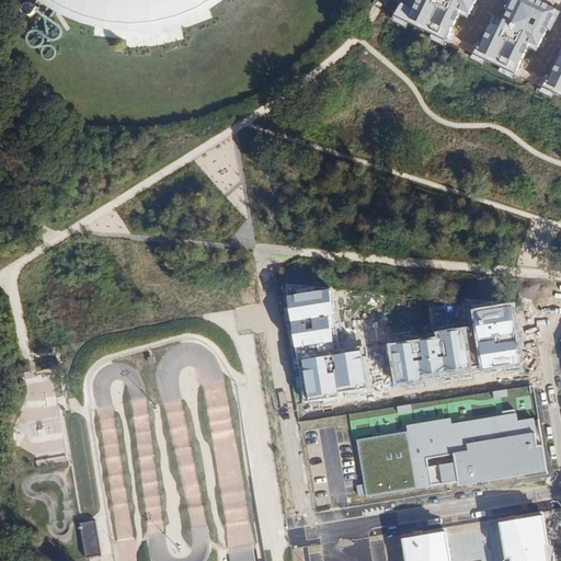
[(41,3),(35,0),(32,4),(27,4),(24,6),(22,9),(22,12),(24,15),(27,16),(31,16),(33,14),(36,11),(37,9),(36,9),(41,3)]
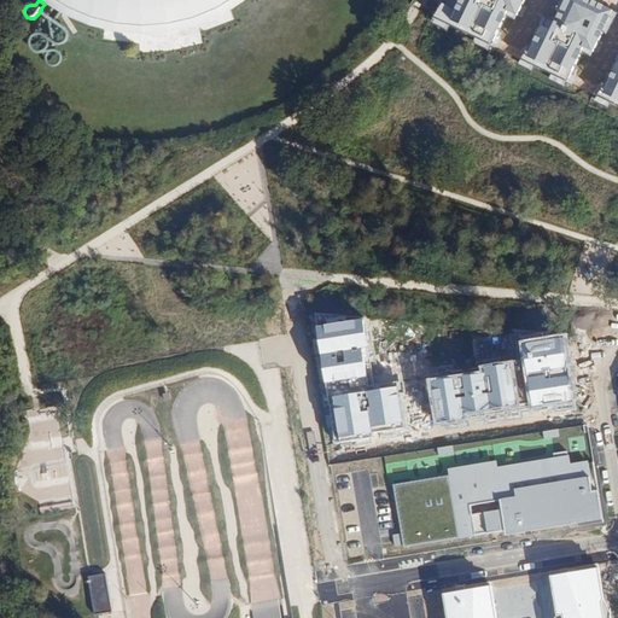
[(92,28),(118,33),(150,33),(180,28),(199,22),(219,13),(233,4),(238,0),(38,0),(39,0),(45,4),(50,7),(57,12),(59,13),(69,18),(92,28)]
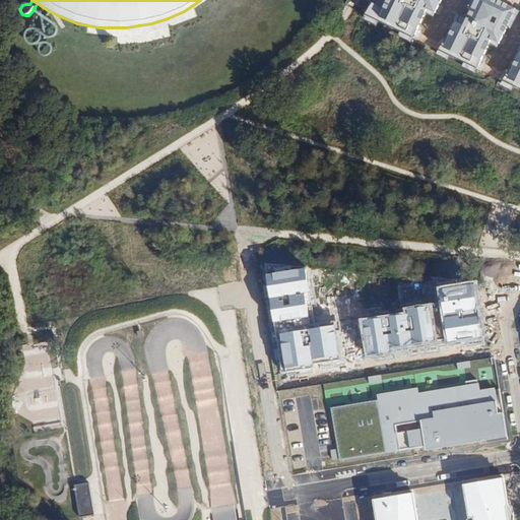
[(387,0),(383,8),(374,3),(368,14),(414,39),(427,13),(435,17),(443,0),(387,0)]
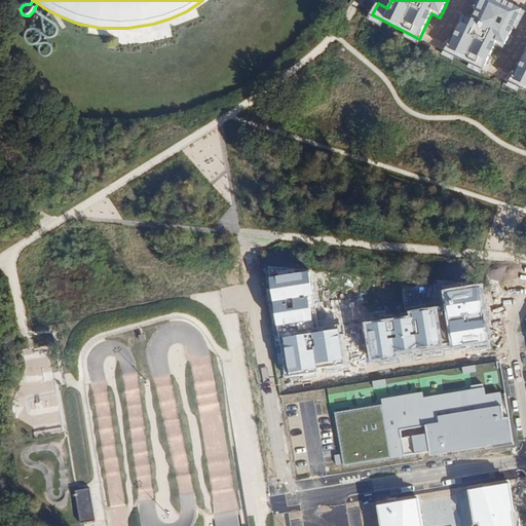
[(525,15),(494,0),(482,0),(471,22),(463,19),(451,42),(442,37),(436,49),(483,73),(496,47),(503,51),(514,33),(516,35),(525,15)]
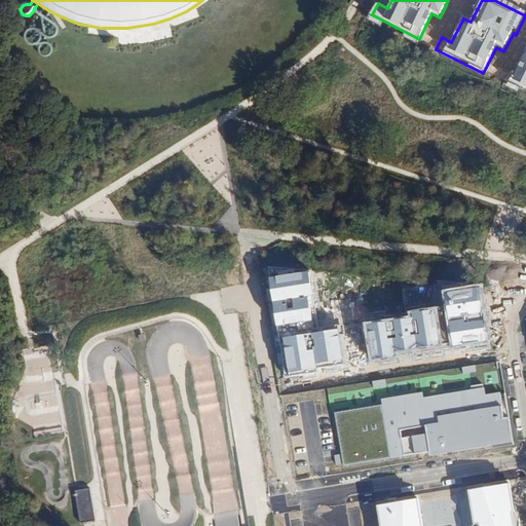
[(525,46),(509,82),(525,90),(525,46)]
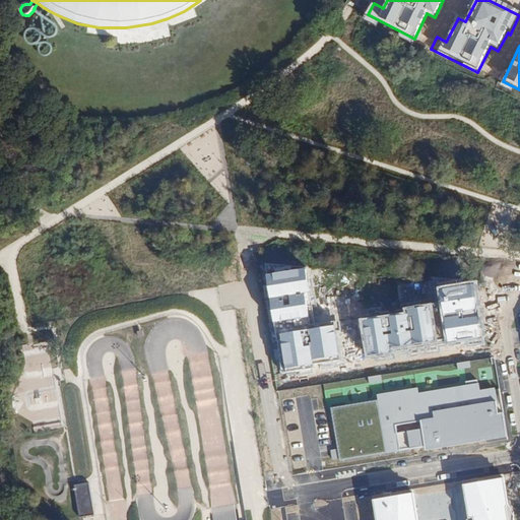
[(311,293),(306,267),(267,274),(275,323),(311,317),(306,294),(311,293)]
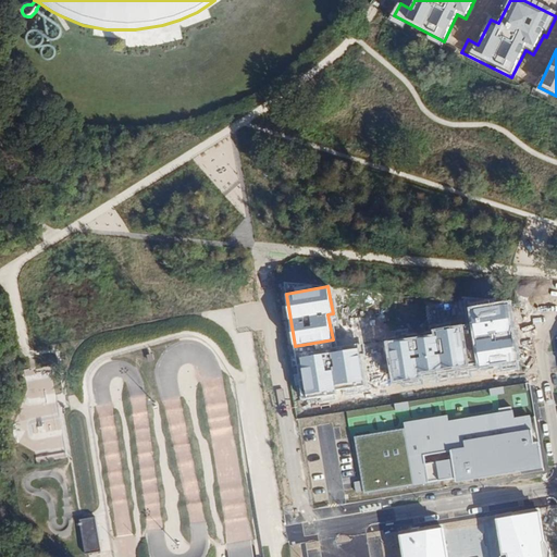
[(511,301),(470,308),(479,368),(521,361),(511,301)]
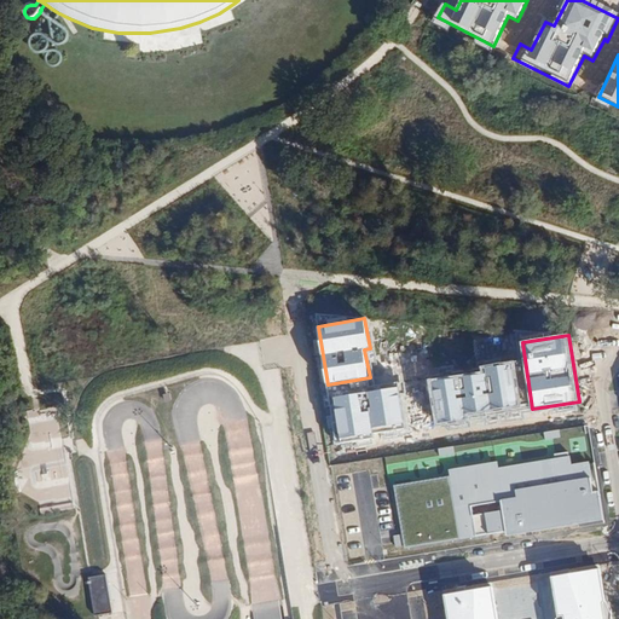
[(484,372),(428,380),(438,427),(469,422),(468,415),(524,408),(518,362),(482,366),(484,372)]
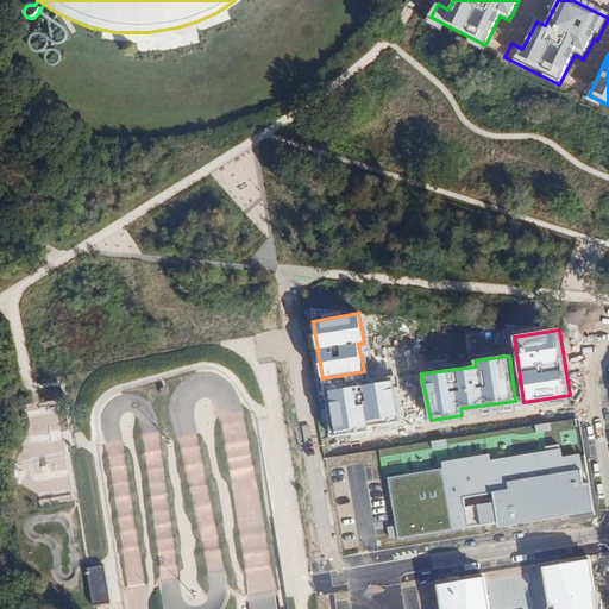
[(395,381),(330,391),(336,434),(370,428),(370,424),(401,419),(395,381)]
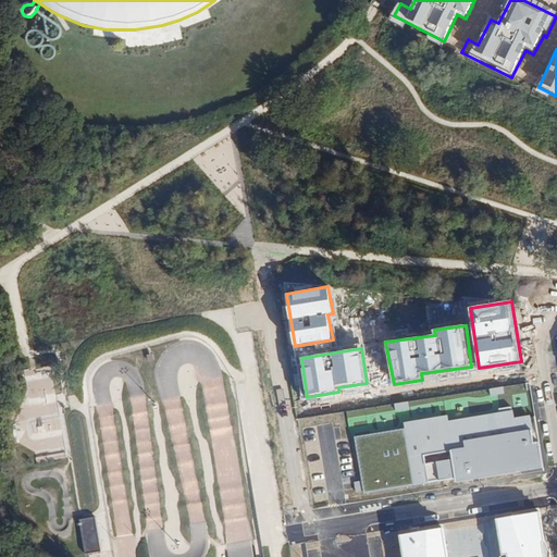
[(405,429),(354,437),(363,499),(543,469),(534,415),(531,416),(514,418),(512,410),(449,421),(448,415),(404,422),(405,429)]
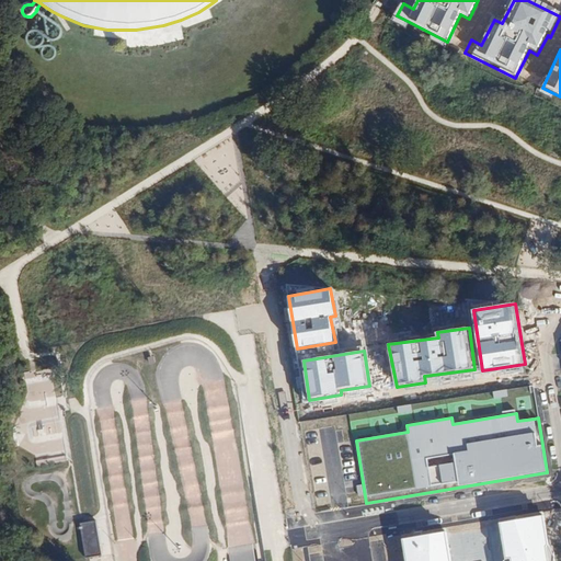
[(232,560),(256,560),(249,506),(225,510),(232,560)]
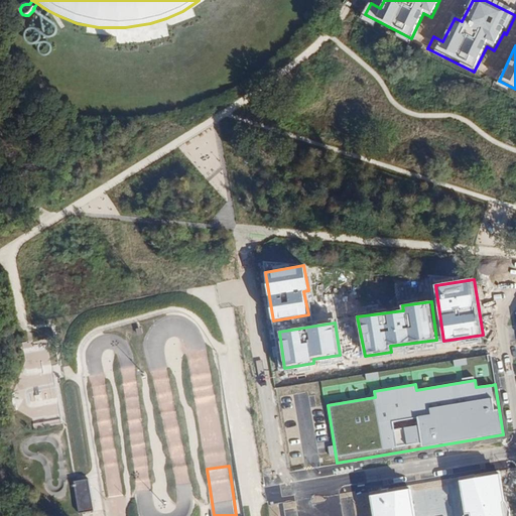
[(508,515),(502,475),(461,481),(466,515),(508,515)]
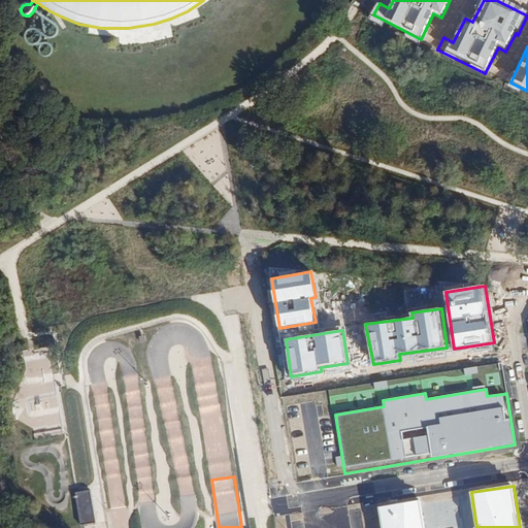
[(91,489),(75,491),(79,524),(95,522),(91,489)]
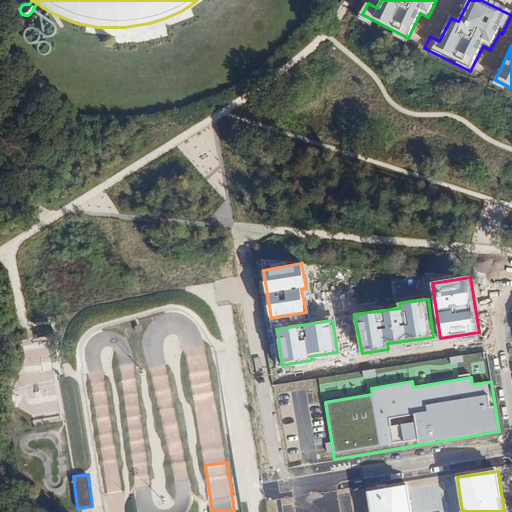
[(412,511),(409,485),(367,492),(370,511),(412,511)]
